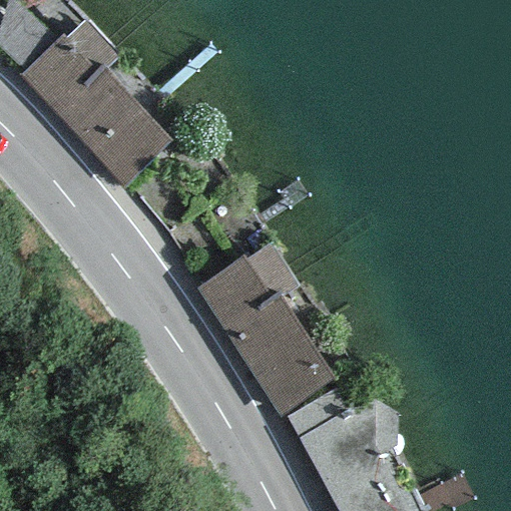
[(0,45),(27,68),(59,37),(13,0),(8,0),(0,26),(0,45)]
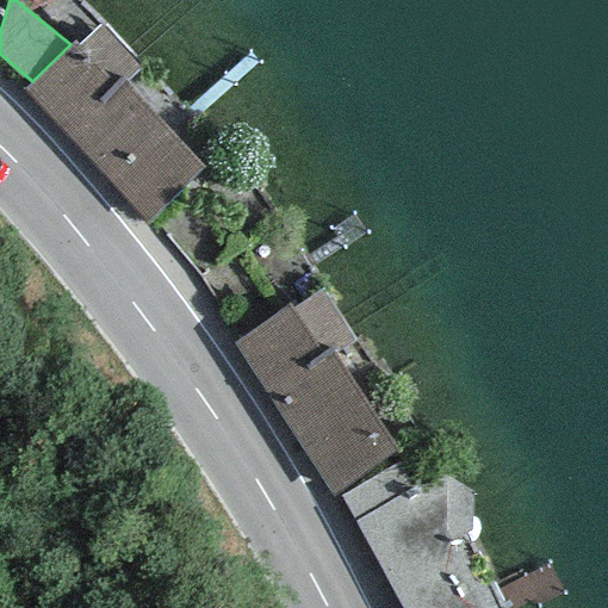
[(24,88),(149,218),(205,165),(124,81),(143,62),(103,20),(78,44),(74,41),(70,44),(32,81),(24,88)]
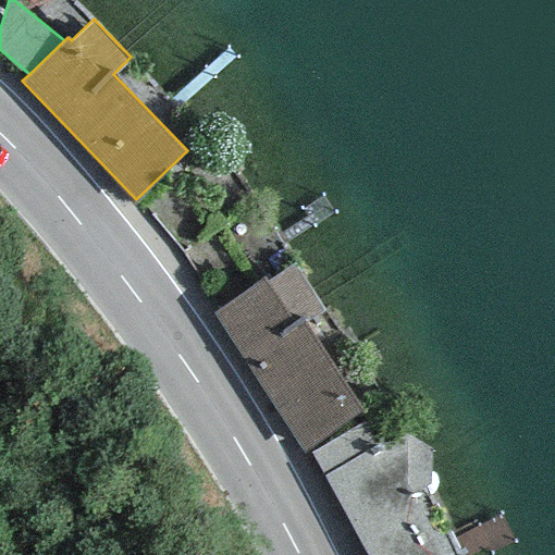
[(213,309),(301,448),(366,408),(306,322),(327,309),(293,263),(269,280),(266,273),(213,309)]
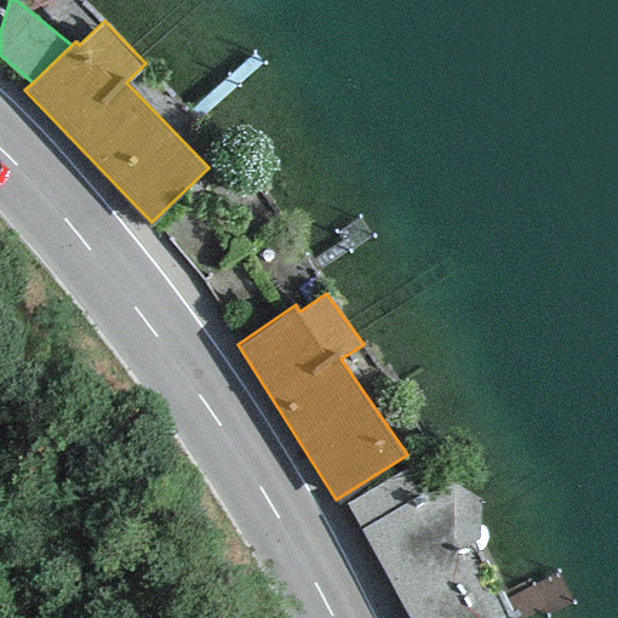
[(345,502),(360,528),(424,495),(410,468),(345,502)]
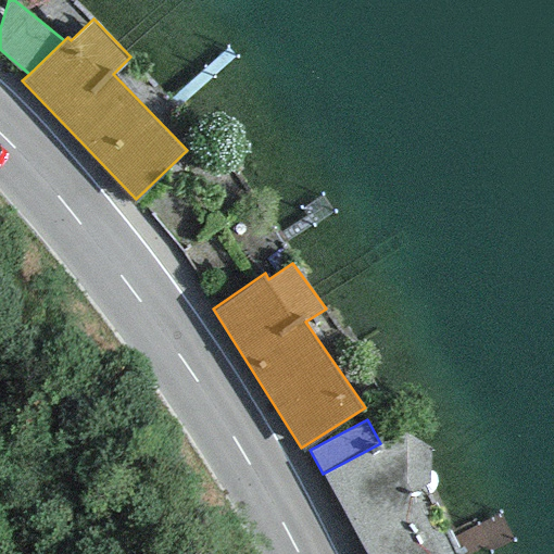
[(380,443),(323,474),(366,553),(462,553),(422,483),(431,481),(430,445),(400,431),(380,443)]
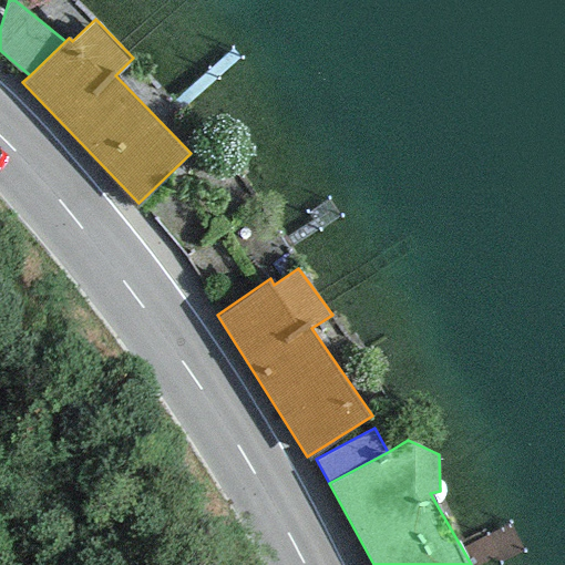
All buildings are outlined.
